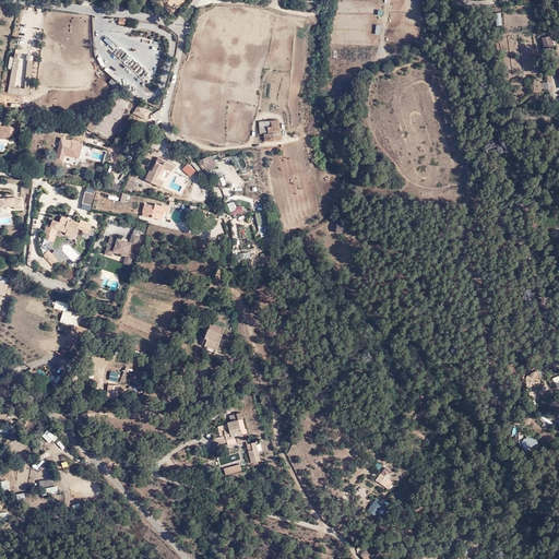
[(250,3),(241,2),(239,30),(249,31),(250,3)]
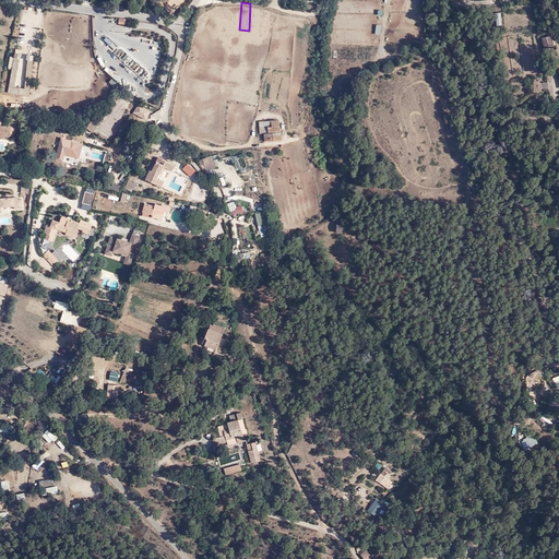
[(104,40),(115,50),(118,46),(107,36),(104,40)]
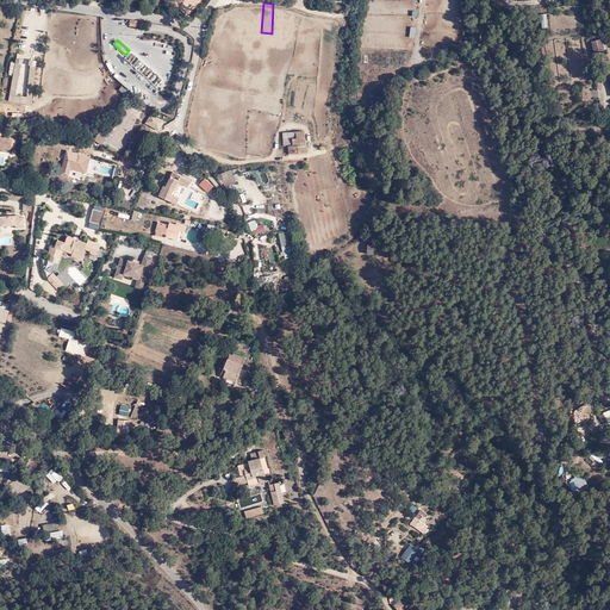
[(599,41),(591,42),(592,54),(593,56),(603,54),(599,41)]
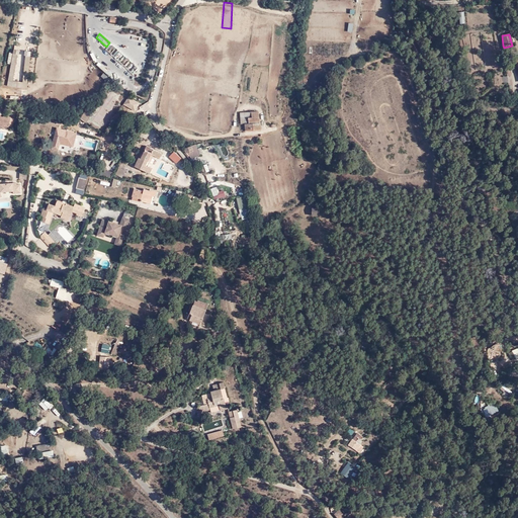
[(126,68),(132,63),(113,44),(107,50),(126,68)]
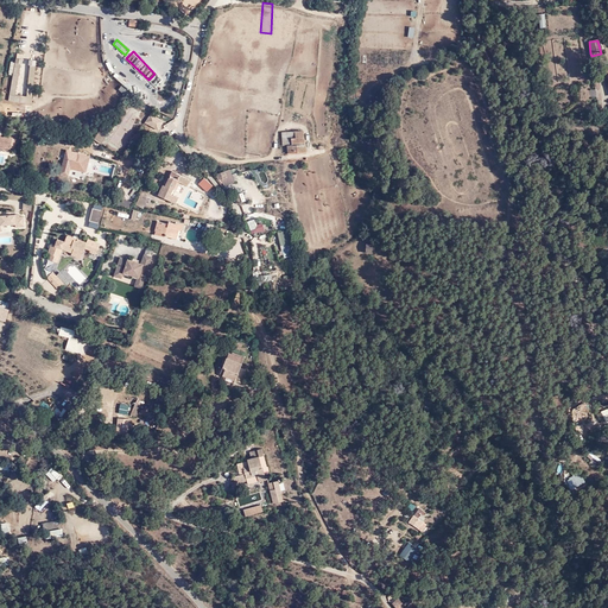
[(18,65),(13,65),(6,97),(30,102),(38,61),(32,59),(31,64),(32,64),(26,95),(13,92),(18,65)]
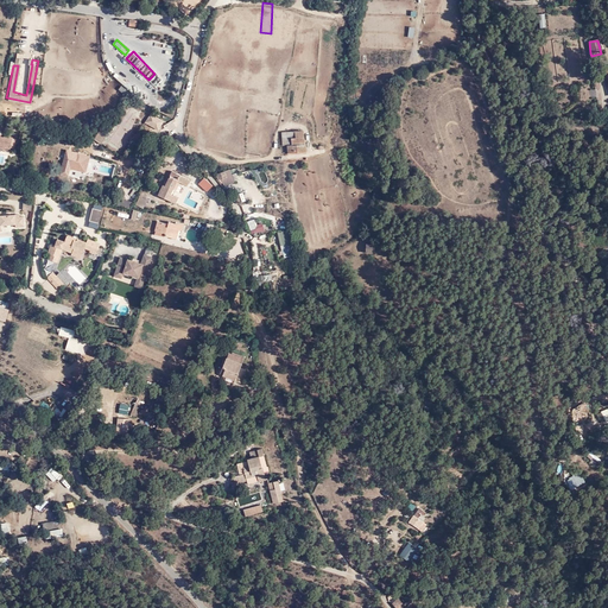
[(159,121),(153,116),(152,119),(149,116),(145,122),(156,130),(158,126),(157,125),(159,121)]
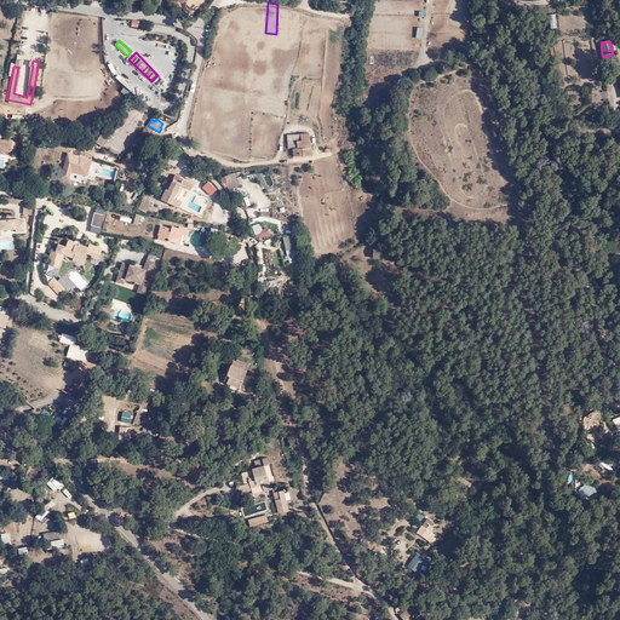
[(309,133),(292,135),(293,156),(311,154),(309,133)]
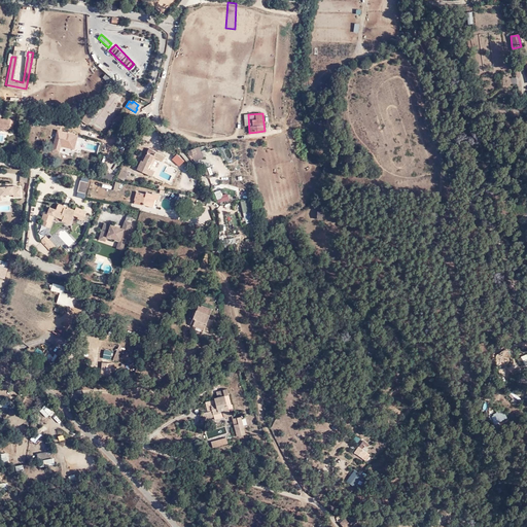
[(80,123),(86,126),(92,118),(86,114),(80,123)]
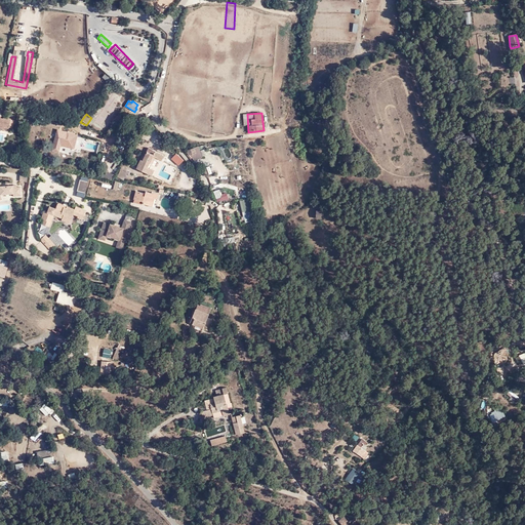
[(0,126),(3,127),(4,126),(8,127),(10,118),(3,116),(3,118),(0,117),(0,126)]
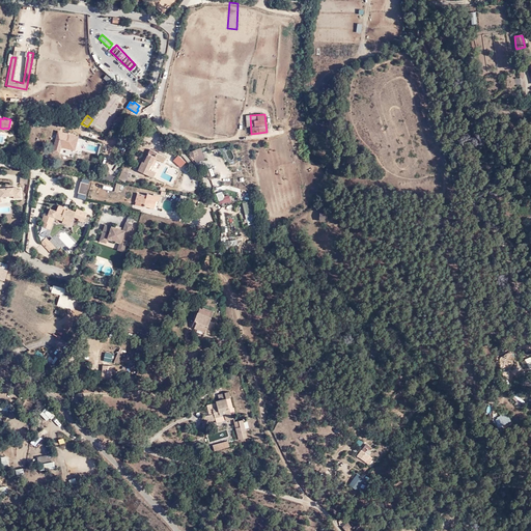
[(58,132),(55,152),(60,152),(62,139),(66,140),(67,133),(58,132)]
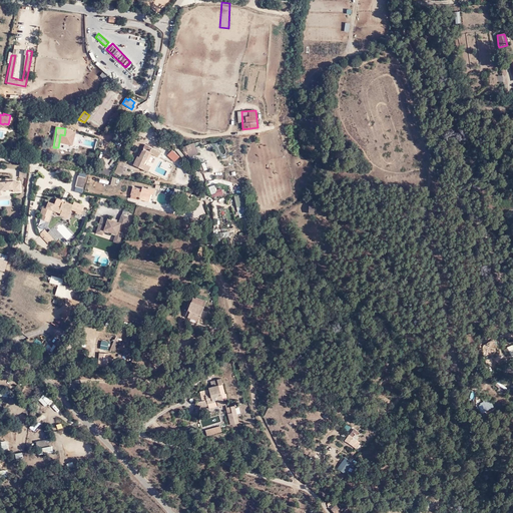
[(66,131),(63,144),(72,146),(75,133),(66,131)]
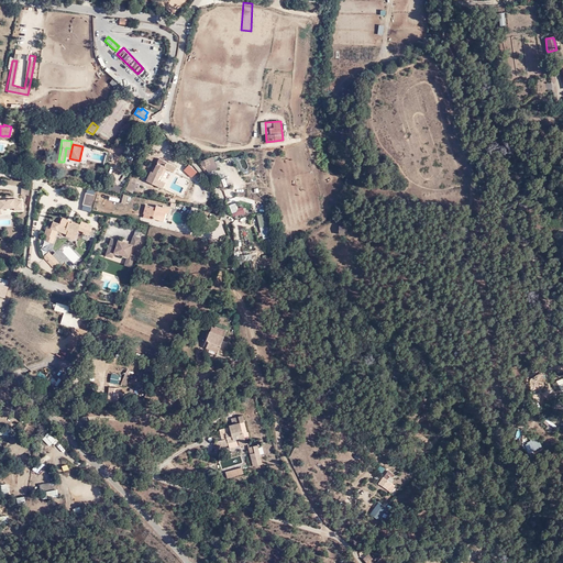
[(152,173),(151,172),(146,181),(162,188),(164,183),(159,180),(162,177),(158,176),(163,168),(165,169),(173,173),(175,167),(158,159),(154,169),(152,173)]
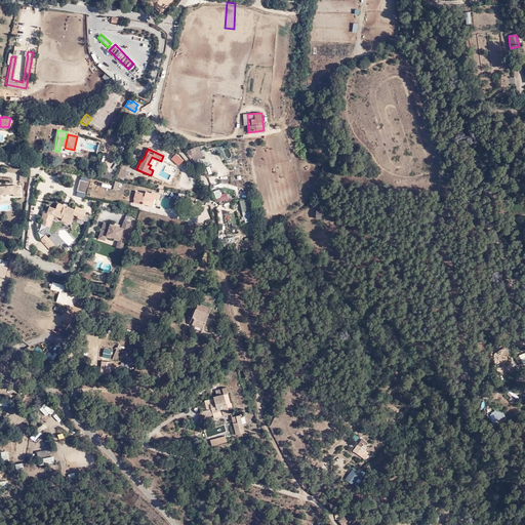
[(171,159),(177,165),(183,161),(176,154),(171,159)]
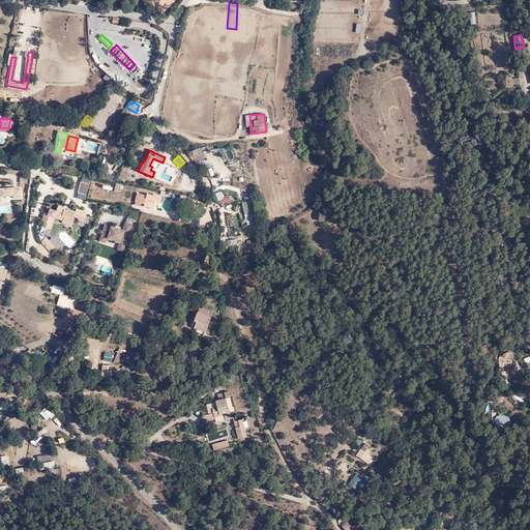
[(119,179),(125,182),(128,175),(122,172),(119,179)]
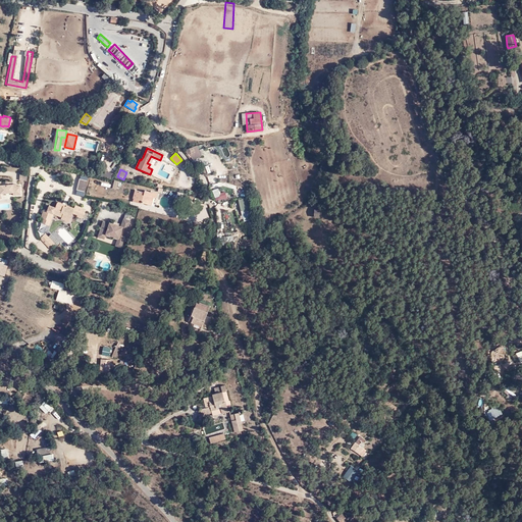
[(112,179),(113,172),(104,170),(102,176),(112,179)]
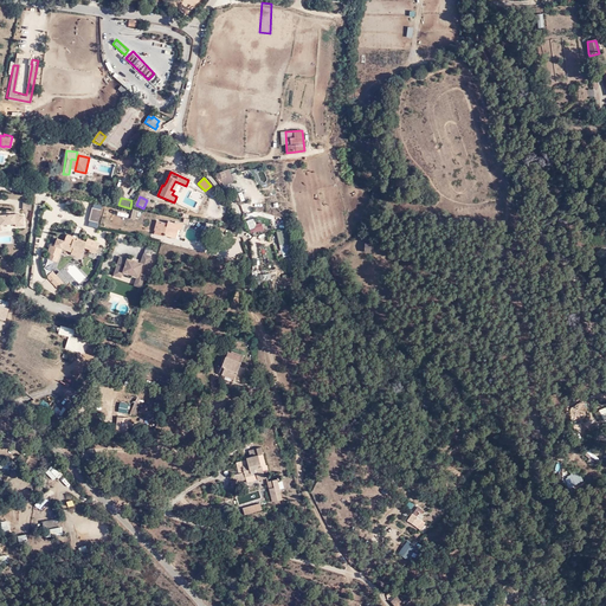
[(91,225),(97,227),(101,213),(95,212),(91,225)]
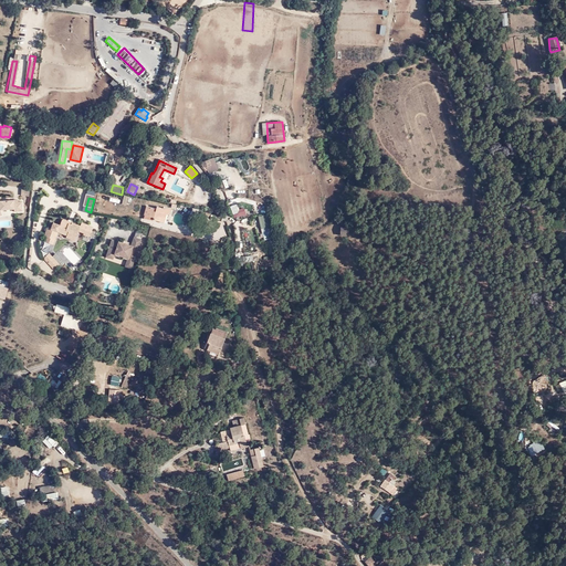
[(4,208),(4,210),(13,210),(13,212),(22,212),(22,202),(18,202),(13,202),(13,200),(0,200),(0,211),(0,210),(0,208),(4,208)]
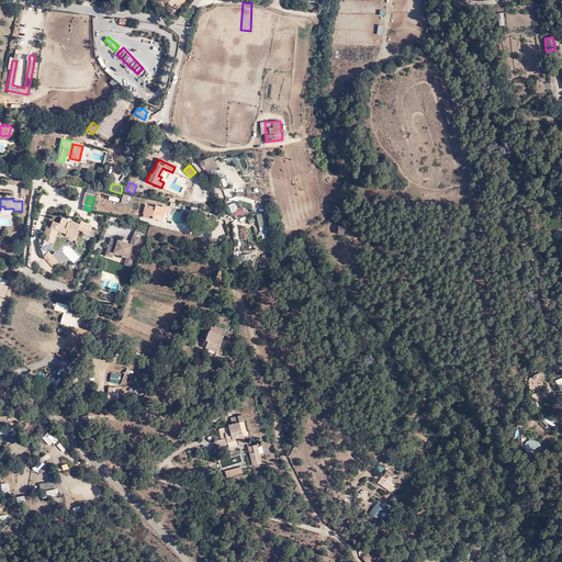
[(236,202),(228,205),(234,217),(246,213),(243,205),(238,208),(236,202)]
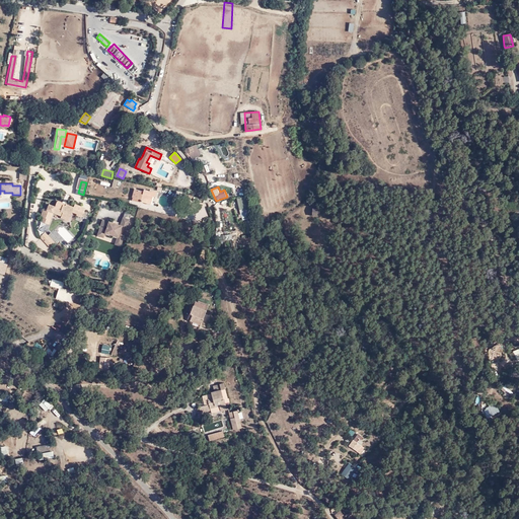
[(139,202),(145,203),(147,196),(151,197),(153,198),(154,193),(148,191),(148,193),(142,191),(142,192),(133,190),(131,198),(140,200),(139,202)]
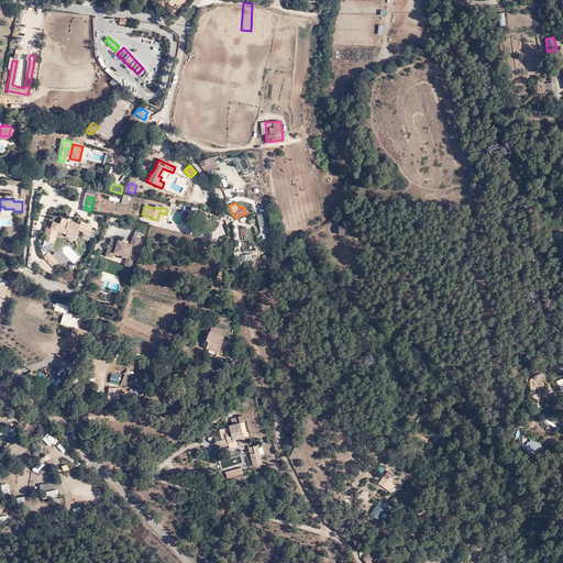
[(260,214),(261,239),(271,238),(268,213),(260,214)]
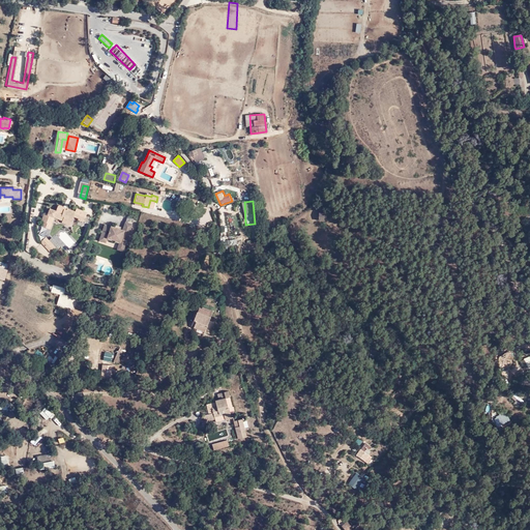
[(87,212),(82,210),(82,213),(76,210),(76,211),(59,205),(57,210),(51,208),(48,213),(45,212),(41,219),(43,221),(41,225),(48,228),(49,223),(51,224),(53,216),(55,213),(61,215),(64,216),(62,219),(70,223),(74,216),(79,218),(78,219),(83,222),(87,212)]
